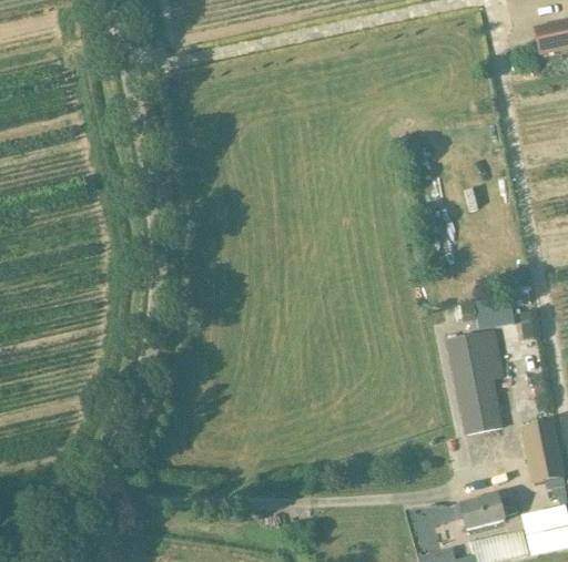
[(539,53),(567,47),(567,23),(567,18),(533,26),(539,53)]
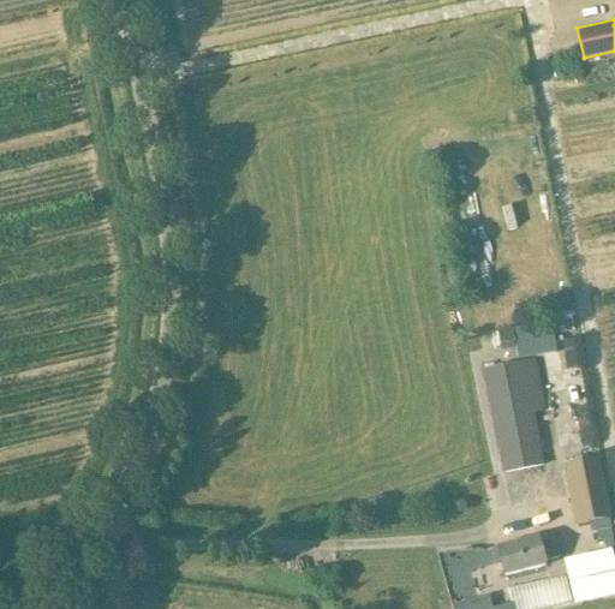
[(554,338),(550,318),(497,327),(501,346),(554,338)]
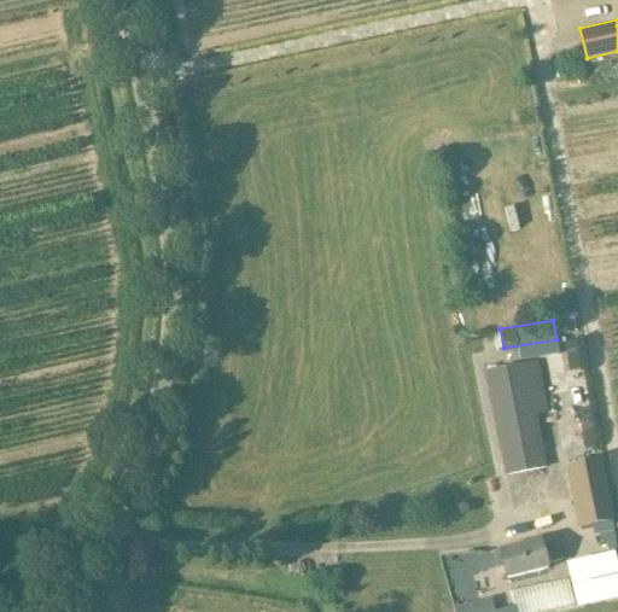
[(483,368),(505,471),(547,462),(536,414),(551,411),(540,359),(525,361),(525,359),(483,368)]
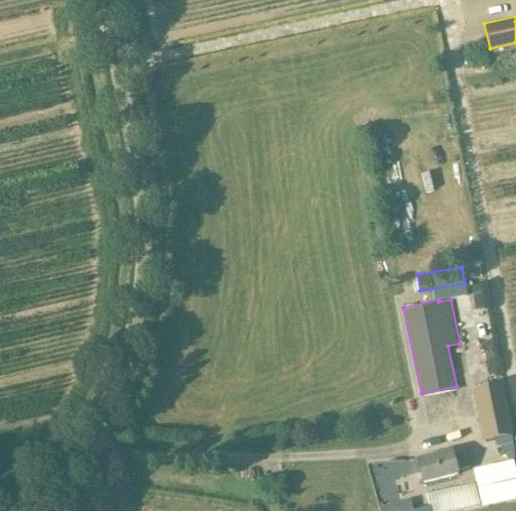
[(497,370),(496,361),(487,363),(489,371),(497,370)]
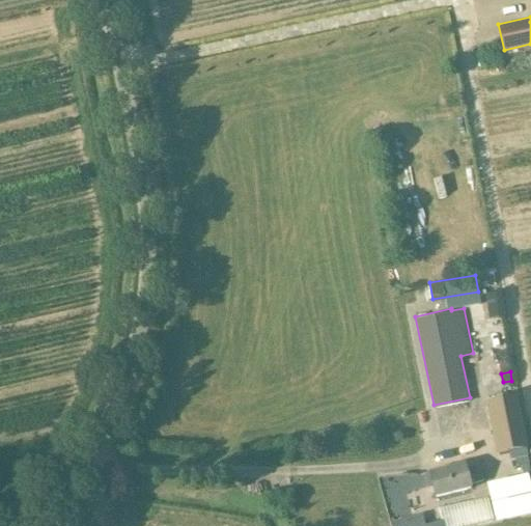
[(516,392),(484,398),(495,451),(527,445),(516,392)]
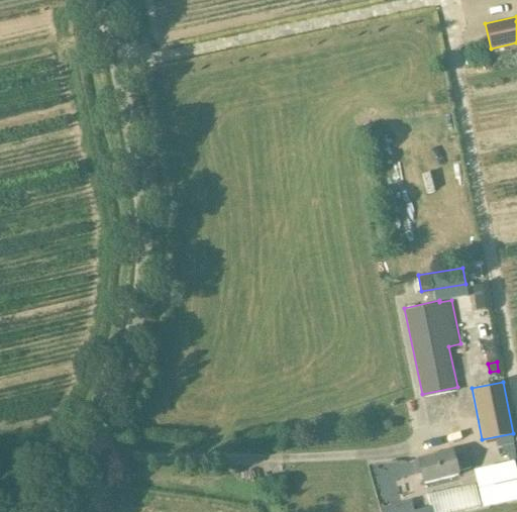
[(516,457),(513,440),(514,440),(513,433),(495,436),(497,444),(501,443),(504,452),(507,451),(509,461),(515,458),(516,457)]
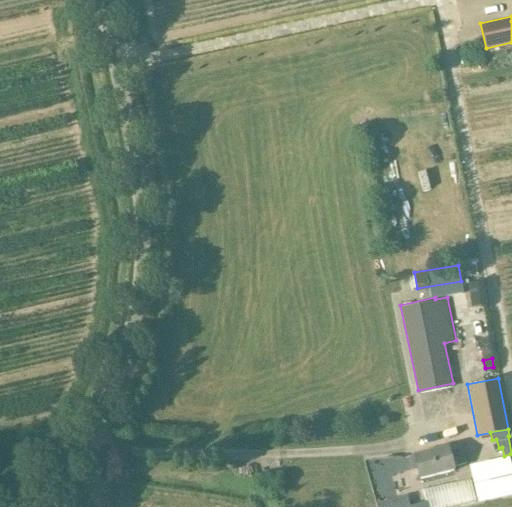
[(420,476),(453,467),(452,463),(465,460),(461,444),(448,448),(447,444),(414,453),(420,476)]
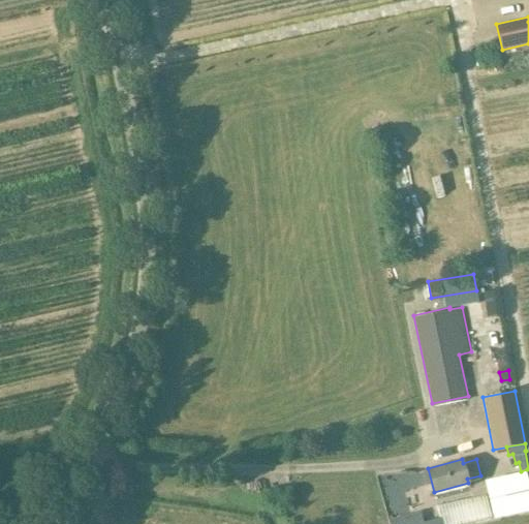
[(528,497),(523,475),(488,484),(494,514),(528,504),(528,497)]
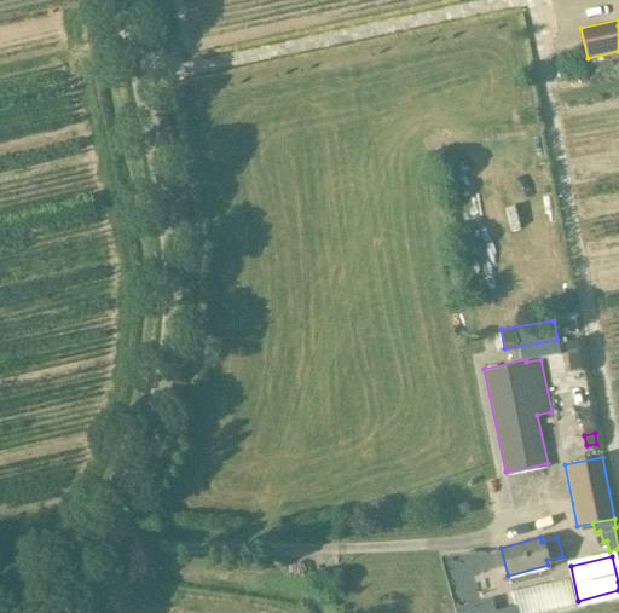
[(456,609),(456,612),(497,612),(493,600),(456,609)]
